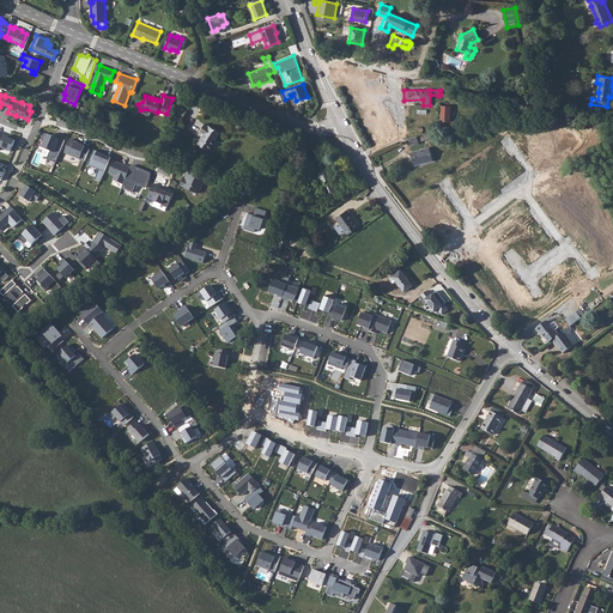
[(450,107),(442,105),(441,128),(443,128),(443,126),(456,126),(456,122),(450,121),(450,107)]
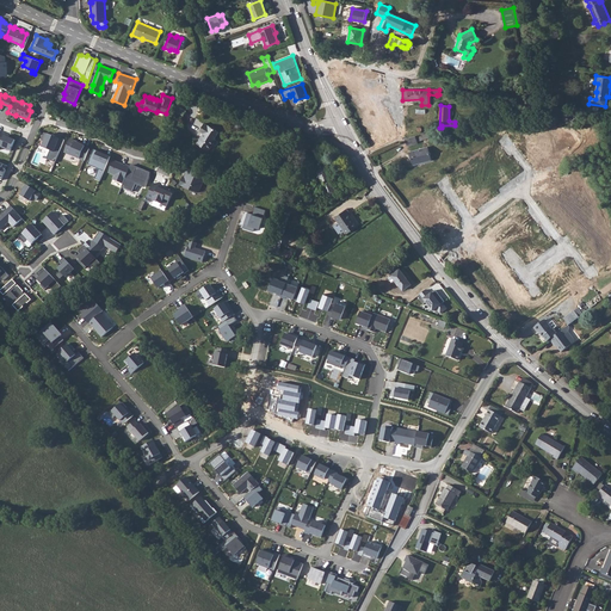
[(186,111),(178,106),(174,112),(183,118),(186,111)]
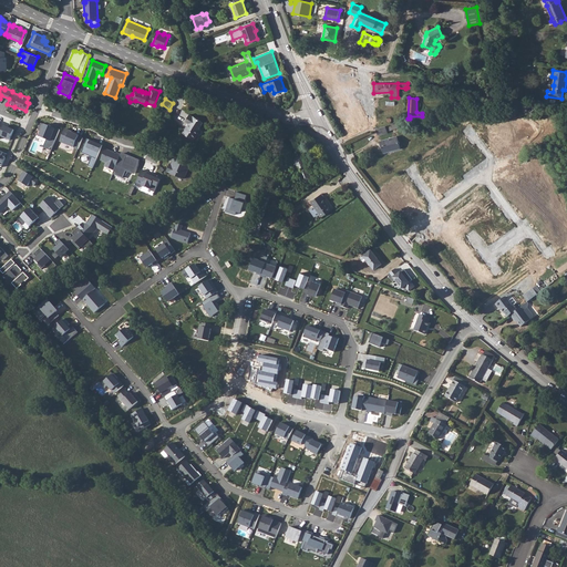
[(199,129),(203,122),(194,116),(194,117),(189,115),(186,121),(189,123),(183,133),(194,140),(200,129),(199,129)]
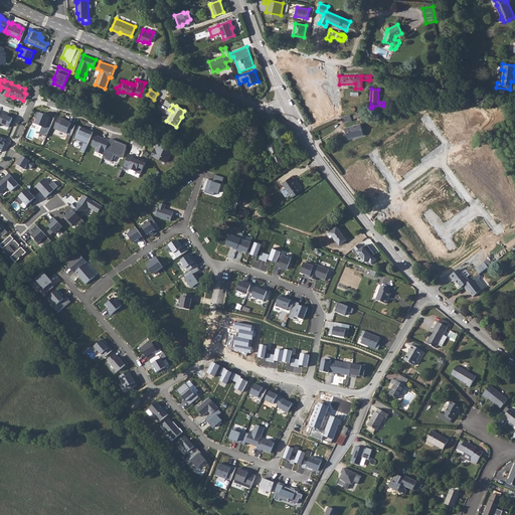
[(43,115),(37,112),(35,118),(37,120),(36,124),(42,127),(39,134),(46,137),(54,118),(46,115),(45,117),(43,116),(43,115)]
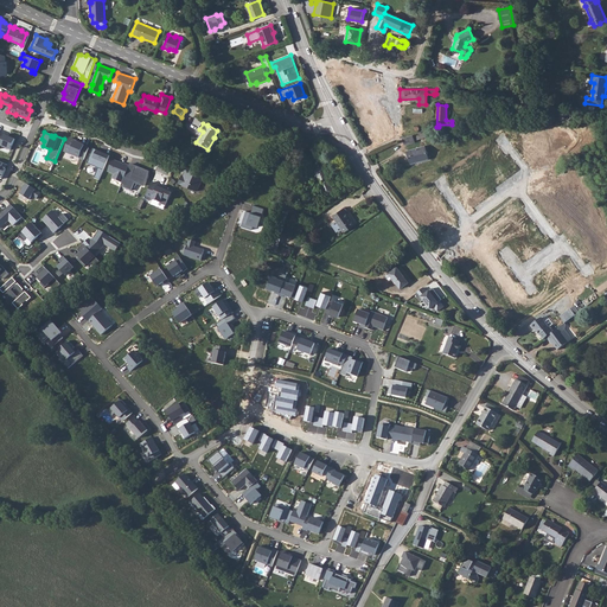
[(413,135),(403,138),(404,145),(415,142),(415,141),(427,136),(425,133),(413,136),(413,135)]
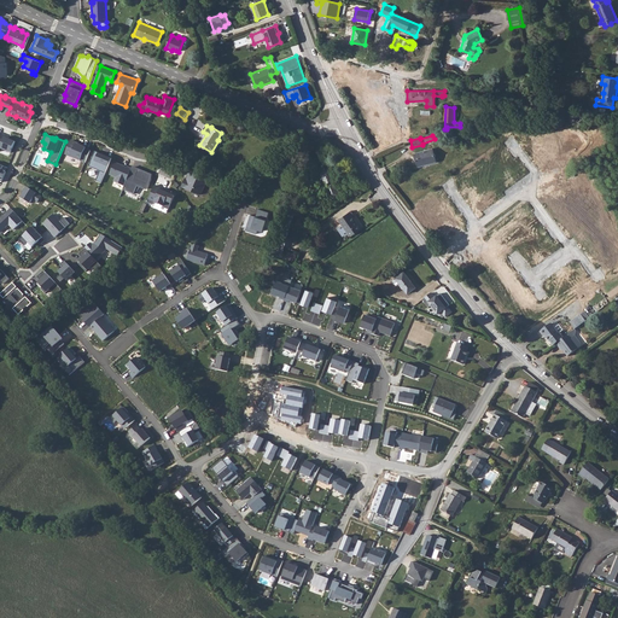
[(0,149),(11,153),(16,141),(4,138),(1,144),(0,143),(0,149)]
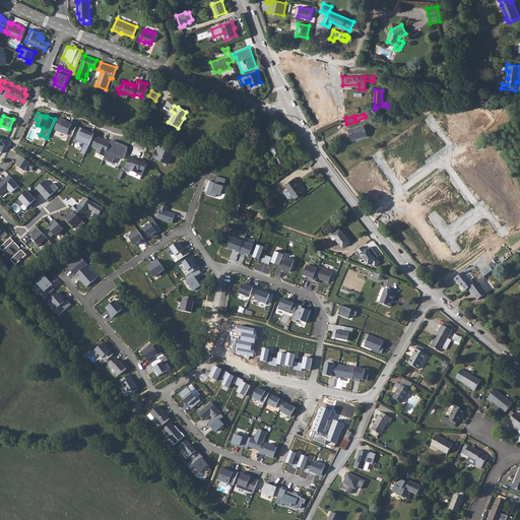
[(64,120),(60,118),(55,130),(71,137),(76,126),(64,121),(64,120)]
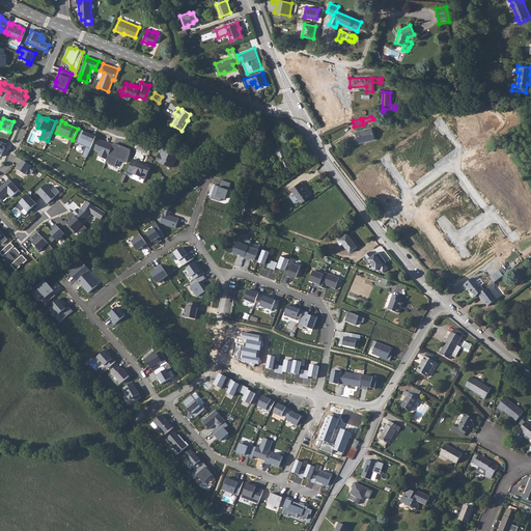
[(356,132),(359,143),(374,139),(371,128),(356,132)]
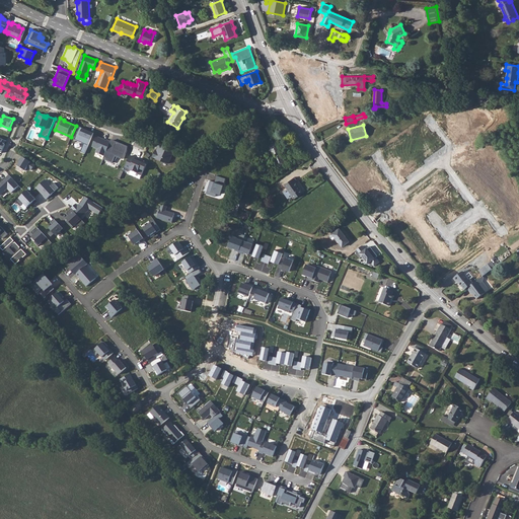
[(93,133),(79,127),(74,140),(84,144),(80,152),(85,154),(93,133)]
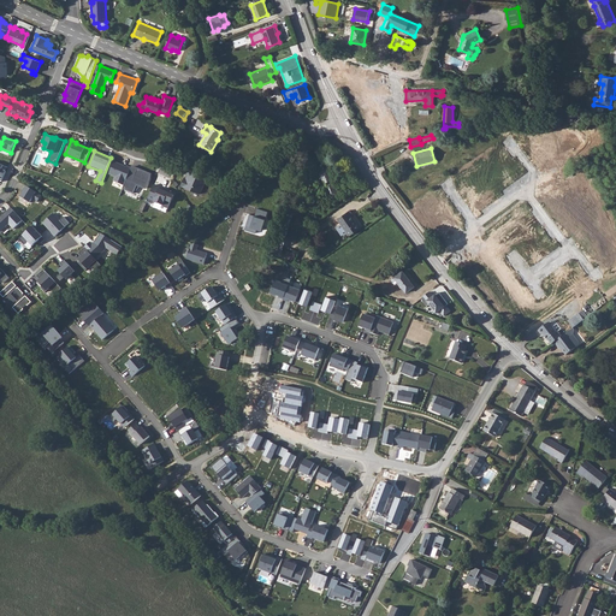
[(318,183),(323,181),(331,200),(341,195),(327,164),(323,166),(321,161),(315,165),(319,173),(314,175),(318,183)]
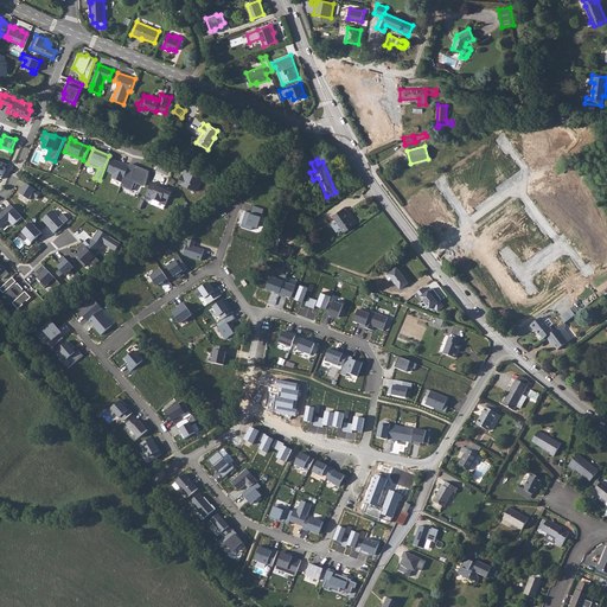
[(119,161),(113,160),(108,172),(114,174),(113,178),(122,183),(129,166),(125,164),(125,165),(119,163),(119,161)]
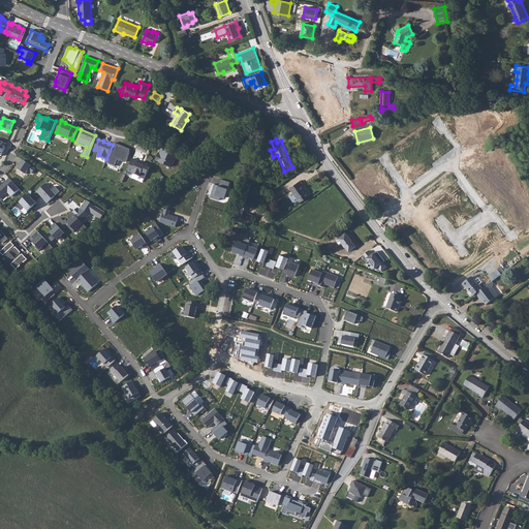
[(113,145),(106,159),(105,162),(115,166),(118,159),(125,162),(128,154),(129,150),(114,143),(113,145)]
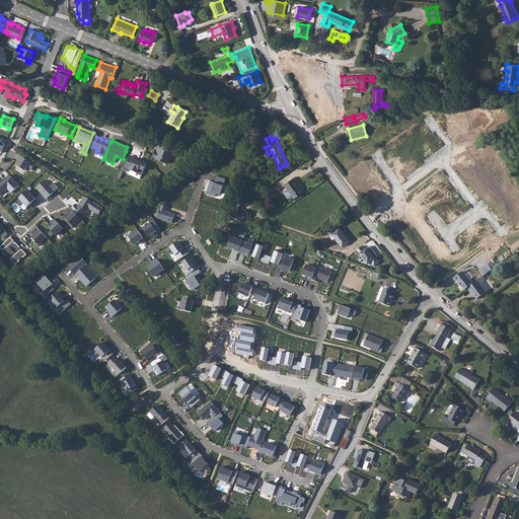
[(152,156),(169,163),(175,149),(160,143),(158,147),(160,148),(158,151),(155,149),(152,156)]
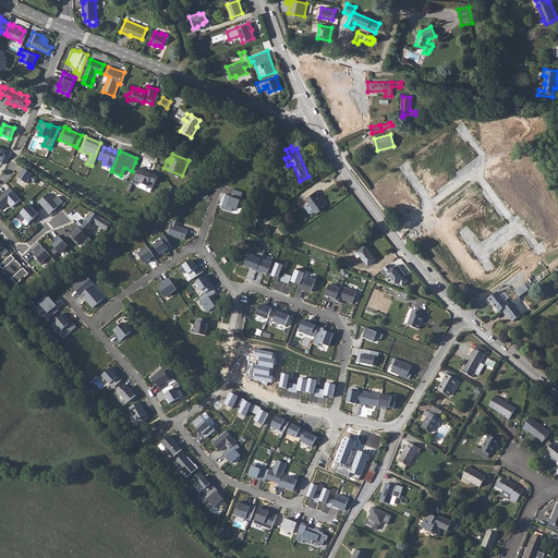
[(158,174),(140,167),(133,183),(137,185),(140,184),(140,182),(147,185),(148,187),(153,190),(158,174)]
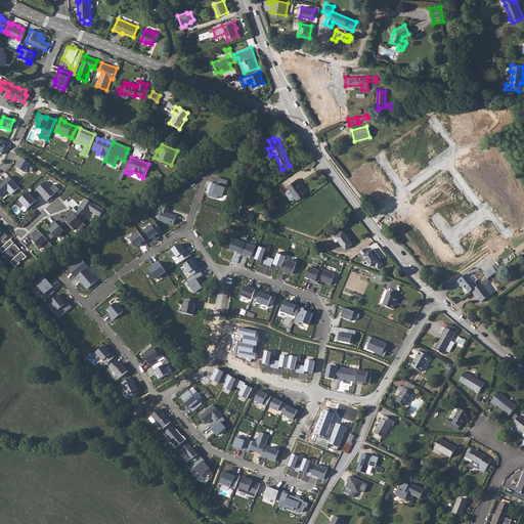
[(23,159),(17,168),(26,172),(28,169),(32,172),(35,166),(23,159)]
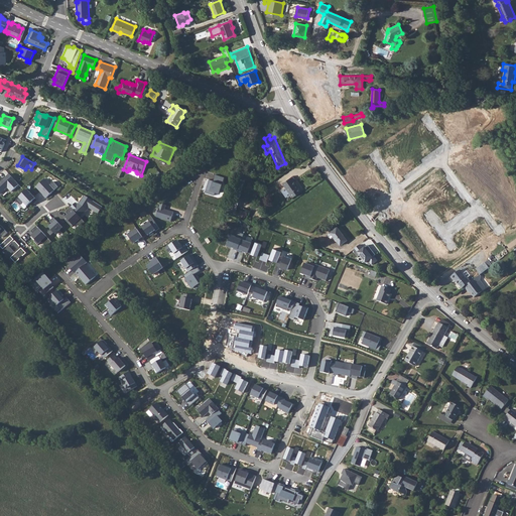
[(9,174),(0,181),(0,192),(1,194),(7,187),(11,191),(19,184),(9,174)]
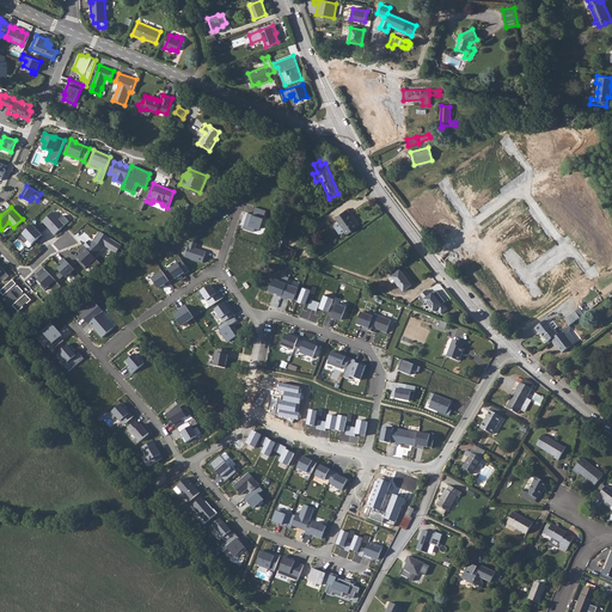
[(267,210),(256,207),(254,215),(249,213),(243,228),(254,232),(256,227),(261,230),(267,210)]
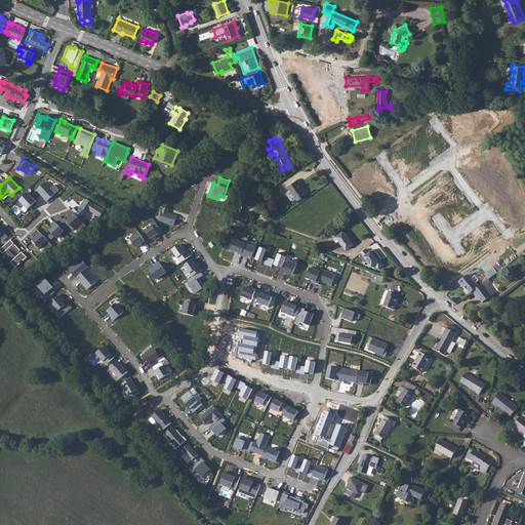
[(297,201),(307,194),(299,184),(300,183),(297,179),(287,187),(290,191),(287,193),(287,195),(291,201),(292,200),(293,200),(296,199),(297,201)]
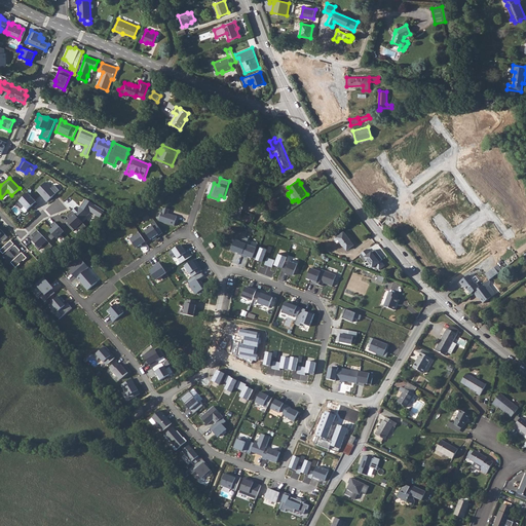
[(51,188),(46,182),(37,191),(44,198),(44,199),(46,202),(60,190),(54,185),(51,188)]
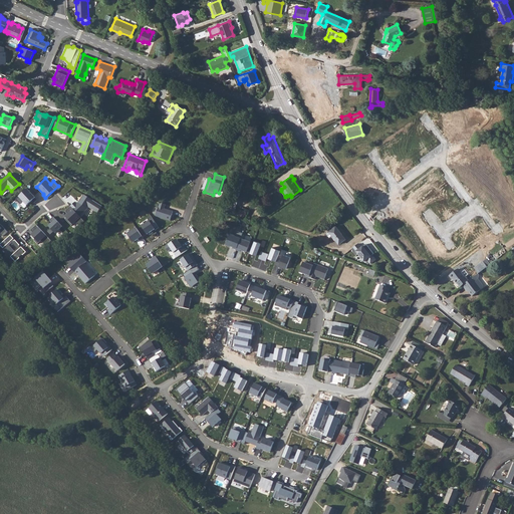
[(27,189),(16,200),(20,204),(23,201),(27,206),(32,201),(34,203),(37,200),(27,189)]
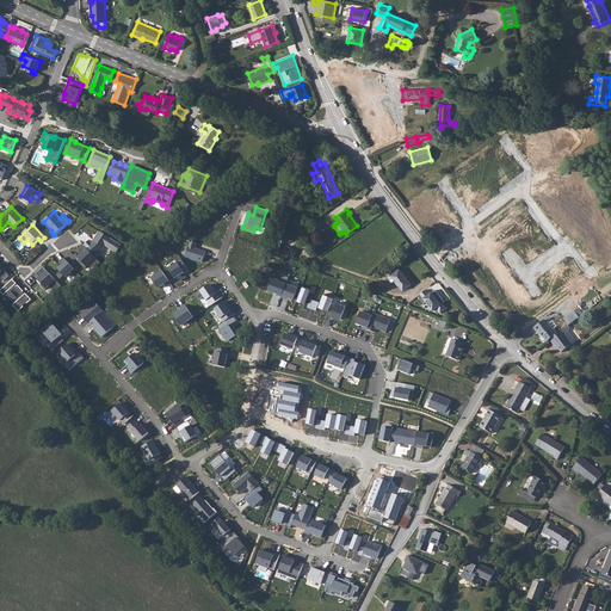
[(90,240),(84,246),(94,257),(103,250),(105,246),(116,253),(121,245),(99,232),(93,240),(91,242),(90,240)]
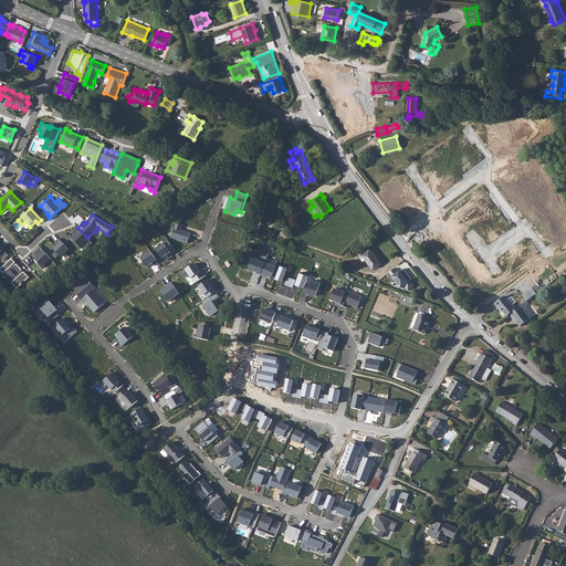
[(182,226),(176,223),(171,238),(187,243),(190,233),(181,230),(182,226)]
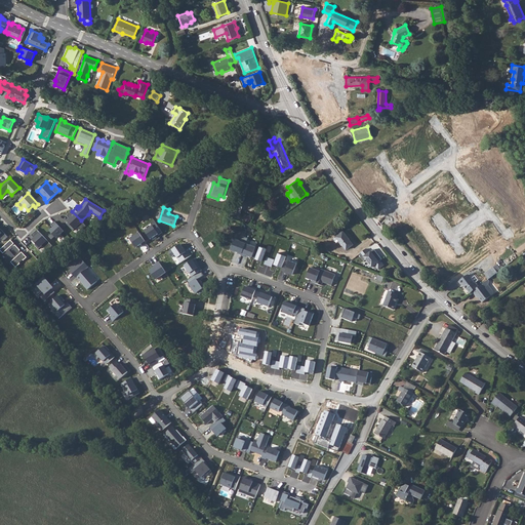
[(81,220),(72,211),(67,215),(70,218),(67,221),(69,223),(67,225),(73,231),(77,227),(81,231),(86,227),(81,220)]
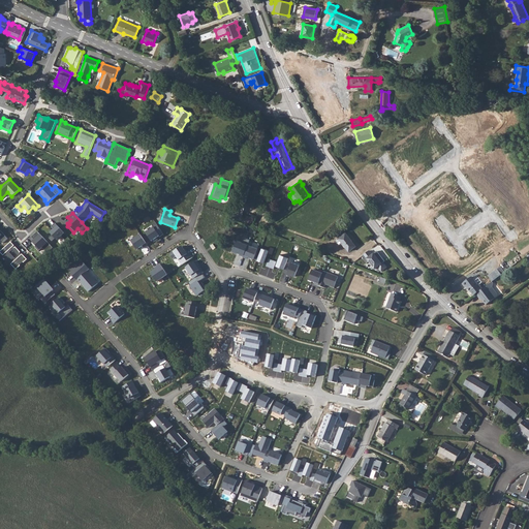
[(251,217),(247,216),(244,222),(251,225),(255,216),(252,215),(251,217)]
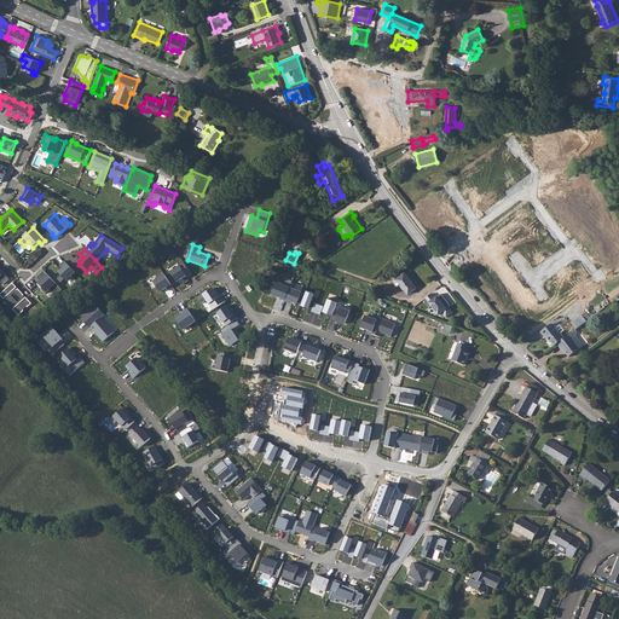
[(180,266),(171,272),(177,283),(186,276),(187,277),(191,275),(181,260),(178,264),(180,266)]
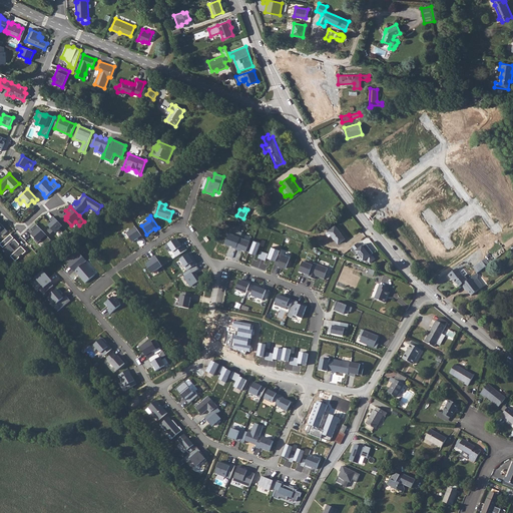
[(62,225),(53,216),(50,219),(52,222),(48,225),(55,232),(62,225)]
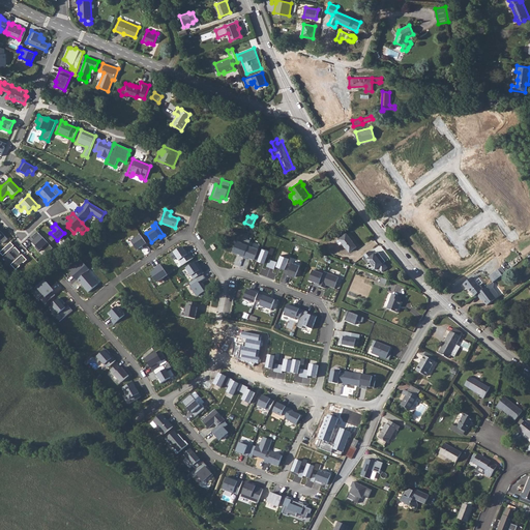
[(53,248),(38,232),(32,237),(35,240),(33,242),(36,246),(35,247),(38,252),(42,247),(48,254),(53,248)]
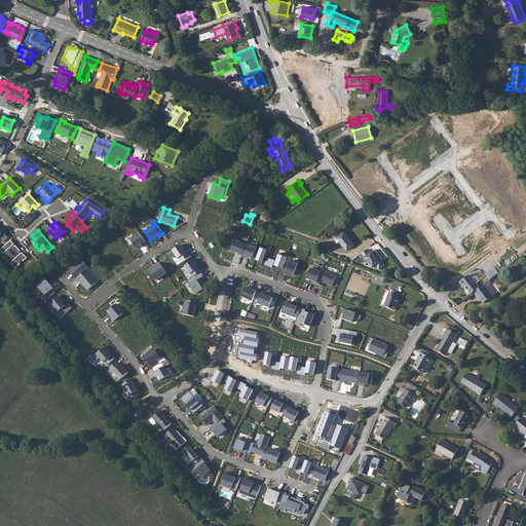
[(340,241),(347,250),(353,245),(343,231),(334,238),(338,243),(340,241)]
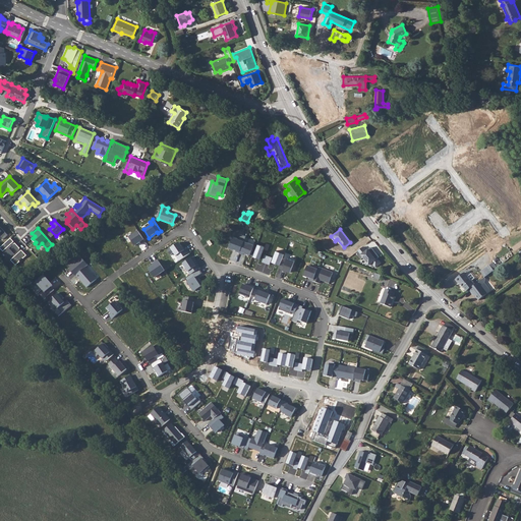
[(138,231),(129,237),(134,246),(140,242),(141,244),(146,241),(138,231)]
